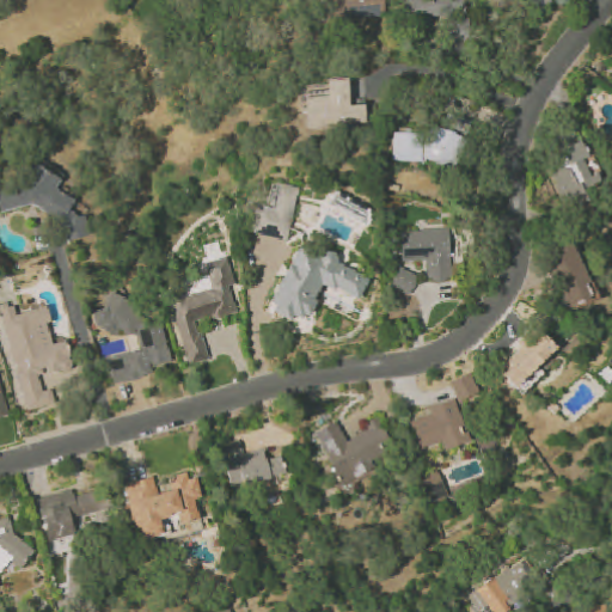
[(385,0),(332,0),(334,19),(386,18),(385,0)]
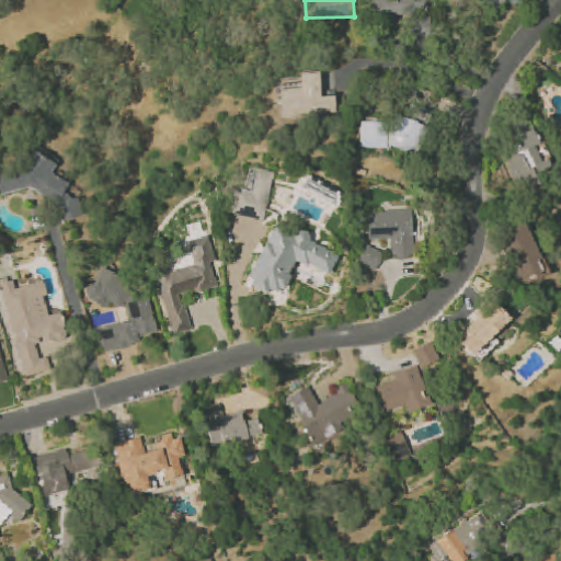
[(371,0),(373,16),(411,16),(412,33),(419,33),(419,38),(430,38),(428,0),(371,0)]
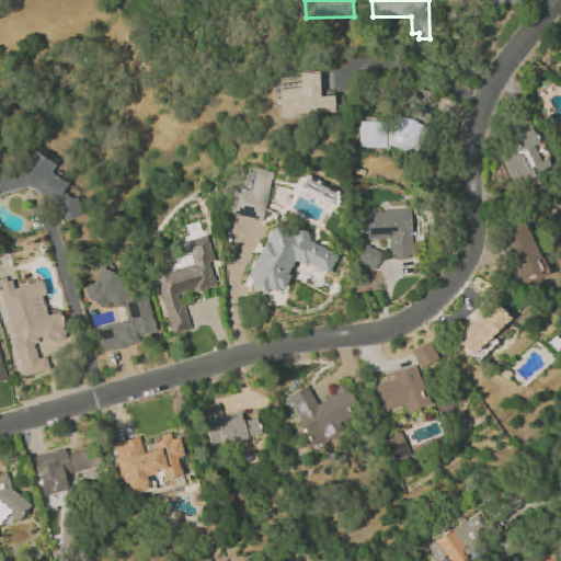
[(504,0),(483,0),(499,10),(504,0)]
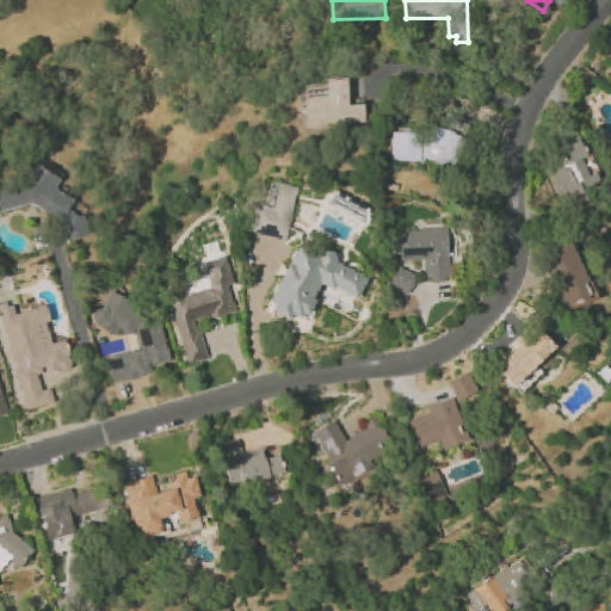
[(304,97),(307,130),(368,125),(365,104),(350,105),(349,79),(326,80),(327,96),(304,97)]
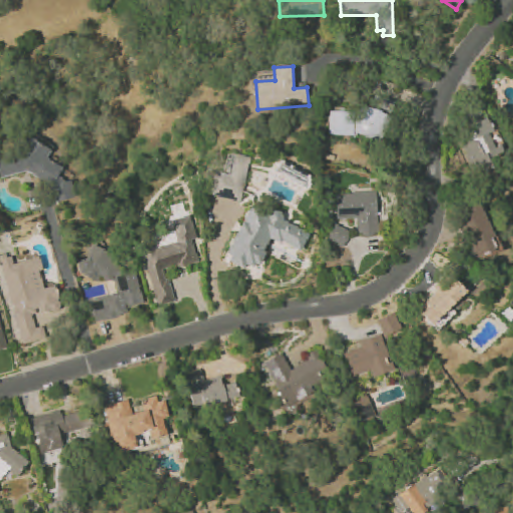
[(331,109),(330,135),(384,137),(385,111),(331,109)]
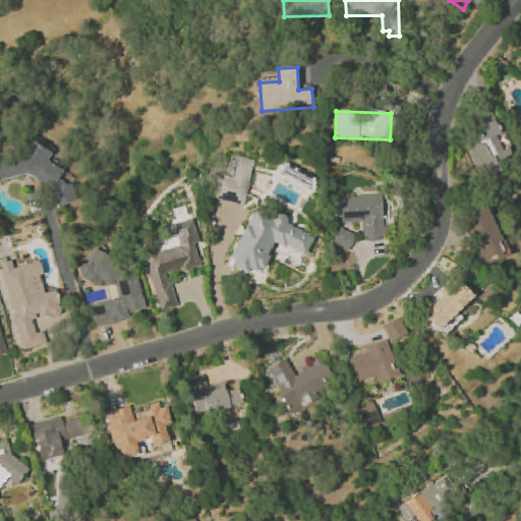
[(470,148),(481,173),(515,159),(509,146),(504,149),(498,135),(502,133),(496,120),(474,129),(480,143),(470,148)]
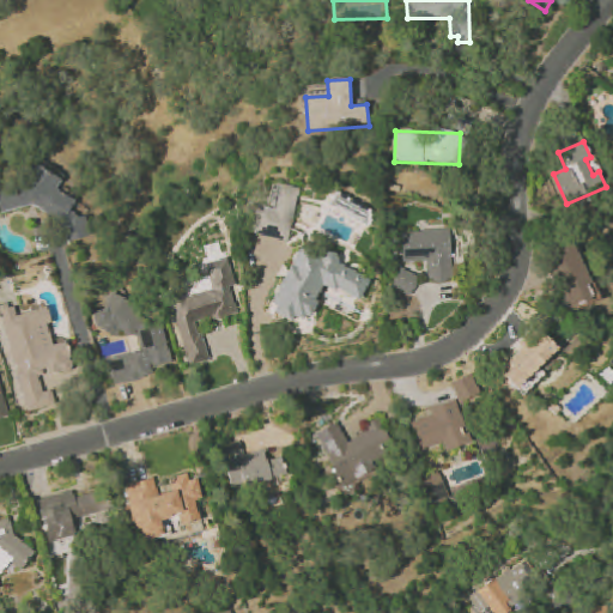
[(34,205),(58,219),(60,229),(65,232),(67,241),(90,236),(85,216),(79,217),(70,211),(74,200),(55,189),(60,180),(34,163),(23,181),(0,186),(0,206),(1,212),(34,205)]
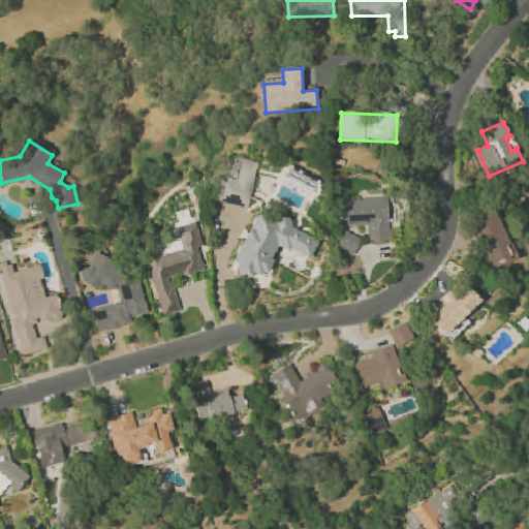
[(250,208),(257,161),(240,158),(237,179),(222,177),(218,203),(250,208)]
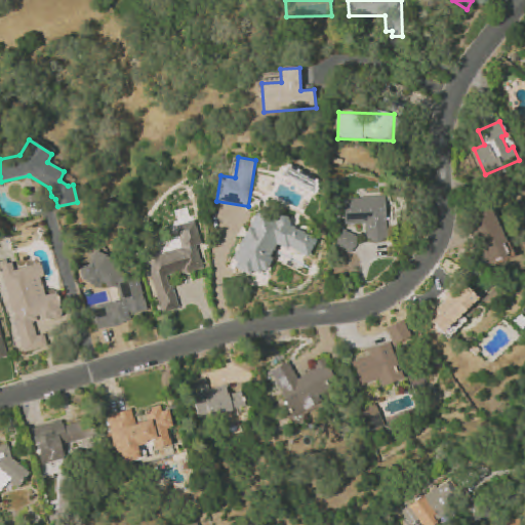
[(345,225),(365,224),(366,241),(387,240),(386,196),(344,197),(345,225)]
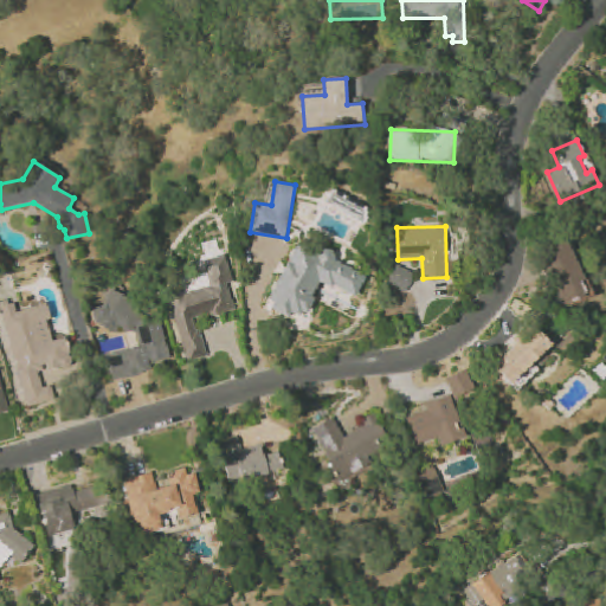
[(591,294),(569,240),(543,251),(565,304),(591,294)]
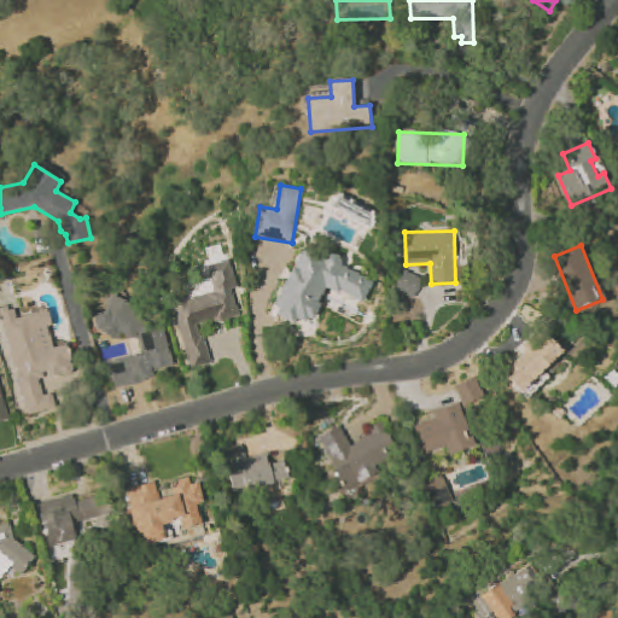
[(362,303),(373,280),(339,266),(343,258),(331,252),(327,260),(302,248),(270,314),(293,325),(297,319),(309,324),(327,286),(362,303)]
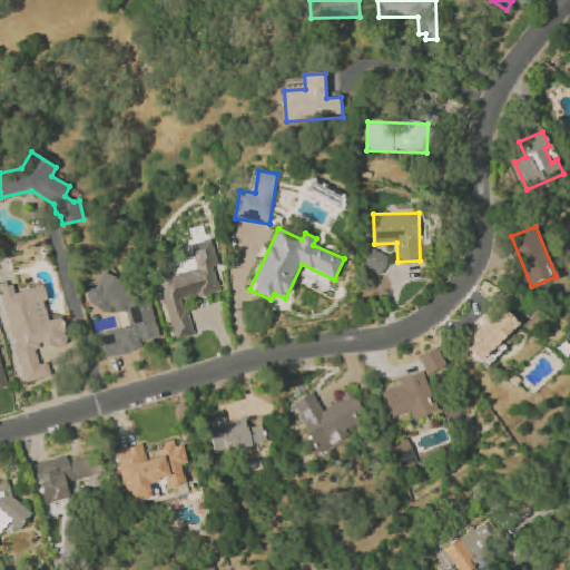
[(174,340),(193,335),(184,300),(220,291),(214,266),(218,265),(212,239),(192,245),(197,268),(159,277),(174,340)]
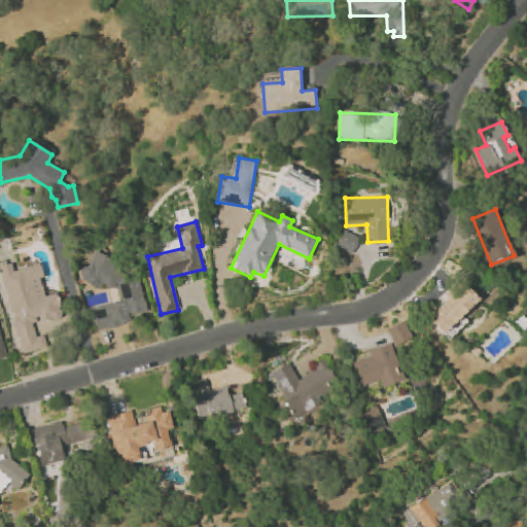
[(360,237),(344,231),(337,247),(353,254),(360,237)]
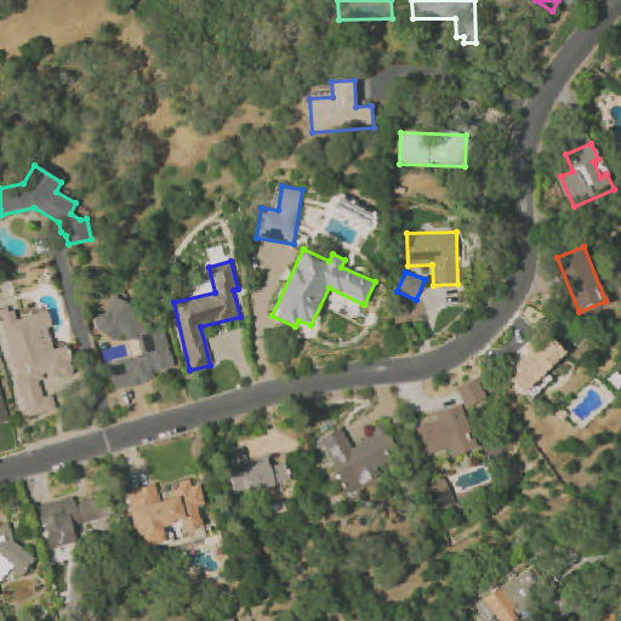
[(115,389),(157,380),(154,372),(175,368),(164,324),(146,329),(138,300),(92,312),(98,334),(108,331),(110,341),(125,337),(126,341),(138,339),(143,354),(109,363),(115,389)]
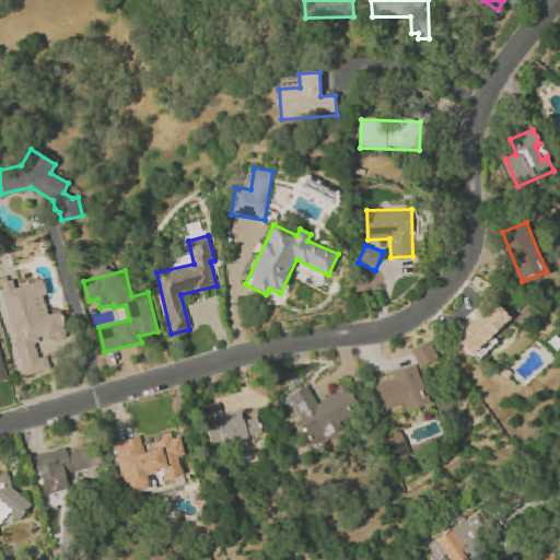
[(0,283),(24,376),(50,369),(46,356),(39,358),(35,345),(67,336),(60,311),(48,315),(43,295),(47,294),(43,280),(15,288),(12,277),(0,280),(0,283)]
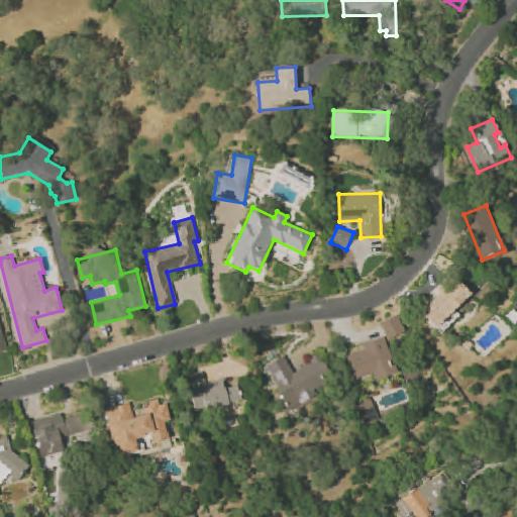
[(440,333),(460,315),(454,309),(470,295),(453,278),(439,292),(441,293),(420,313),(440,333)]
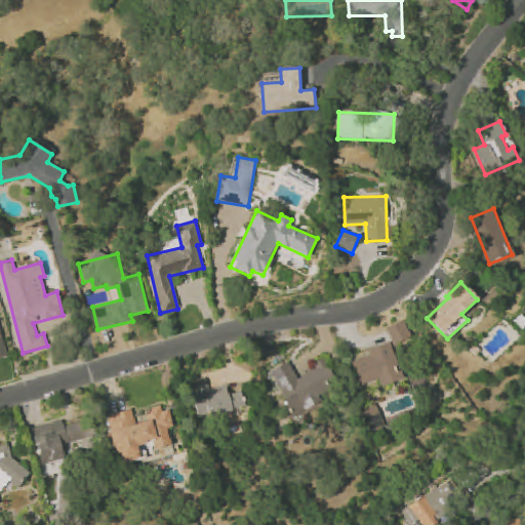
[(394,345),(411,336),(404,320),(387,328),(394,345)]
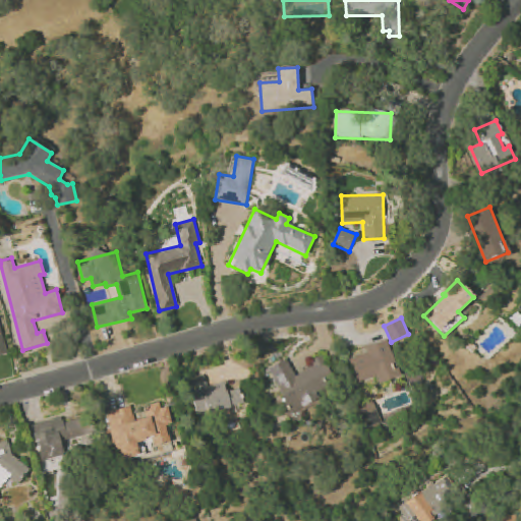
[(365,347),(366,353),(350,358),(358,383),(375,377),(378,383),(400,375),(388,340),(365,347)]
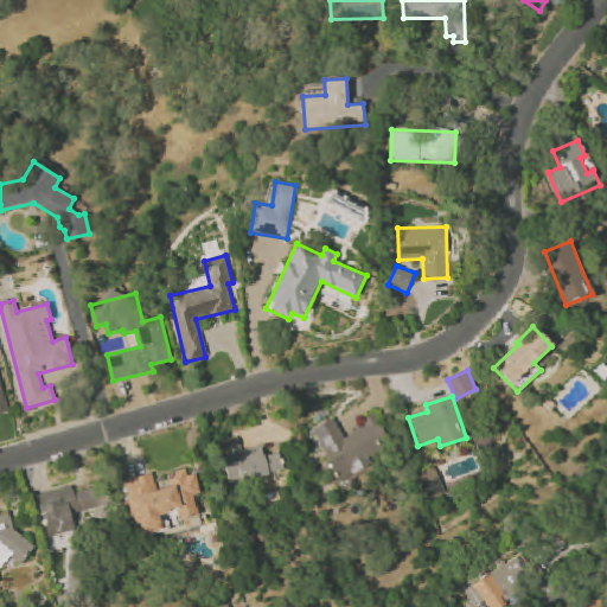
[(334,417),(313,428),(339,483),(372,466),(369,458),(391,446),(375,413),(363,419),(366,426),(344,438),(334,417)]
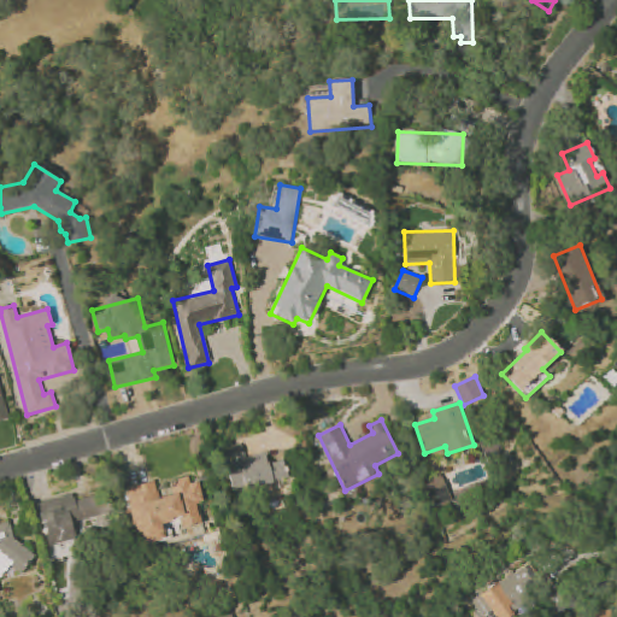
[(270,451),(229,462),(238,492),(289,479),(283,459),(272,463),(270,451)]
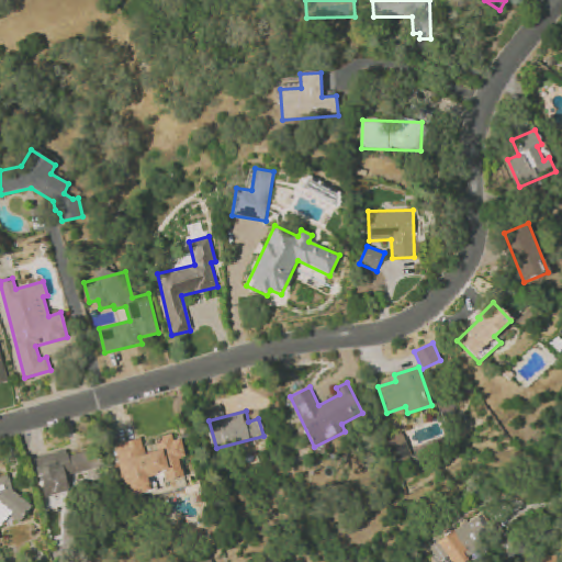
[(396,462),(412,456),(403,431),(388,438),(396,462)]
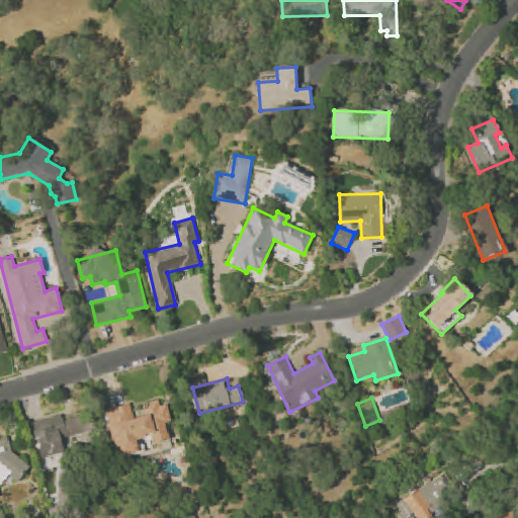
[(105,410),(118,457),(140,451),(136,439),(151,435),(153,442),(169,438),(165,423),(171,421),(166,404),(159,406),(158,402),(143,406),(146,415),(134,418),(130,403),(105,410)]
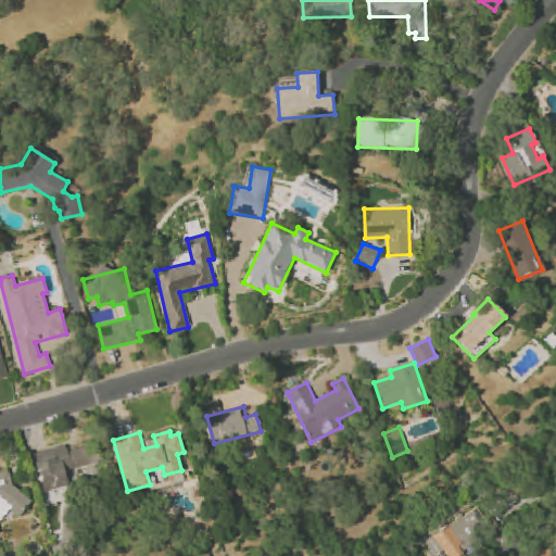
[(43,493),(68,487),(65,471),(88,466),(90,476),(99,474),(97,465),(101,464),(96,444),(67,451),(65,445),(34,453),(43,493)]
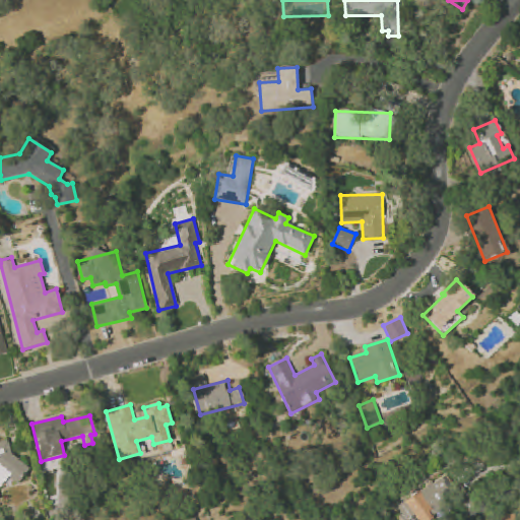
[(0,442),(0,482),(20,478),(12,440),(0,442)]
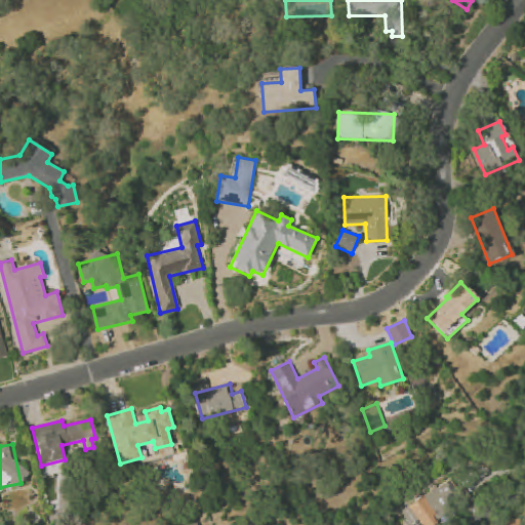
[(434,524),(458,509),(454,502),(462,497),(451,479),(398,514),(405,524),(434,524)]
